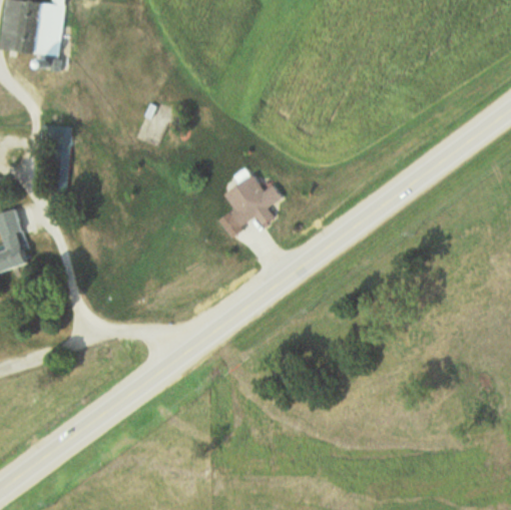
[(57,71),(66,0),(49,0),(49,1),(40,0),(3,0),(0,23),(0,49),(52,56),(50,70),(57,71)]
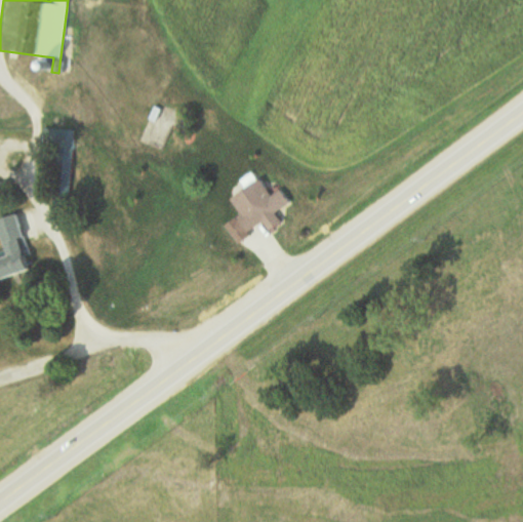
[(51,65),(50,64),(50,63),(49,62),(48,61),(46,61),(45,61),(44,62),(43,63),(42,64),(42,65),(43,67),(43,68),(45,69),(46,69),(47,69),(49,69),(50,68),(50,66),(51,65)]
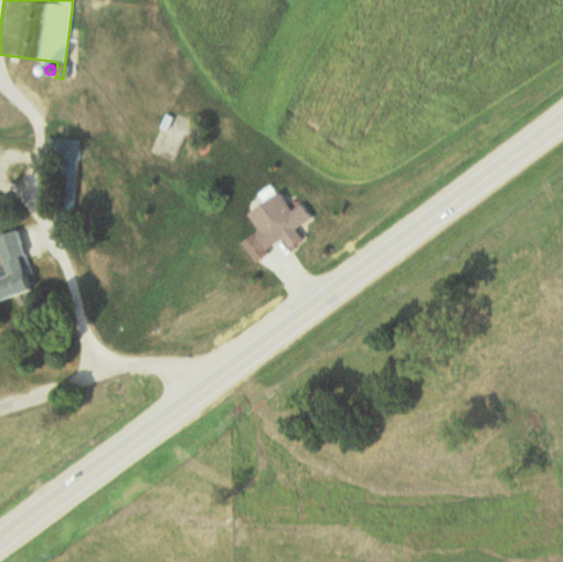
[(44,139),(44,154),(54,155),(51,222),(73,223),(77,140),(44,139)]
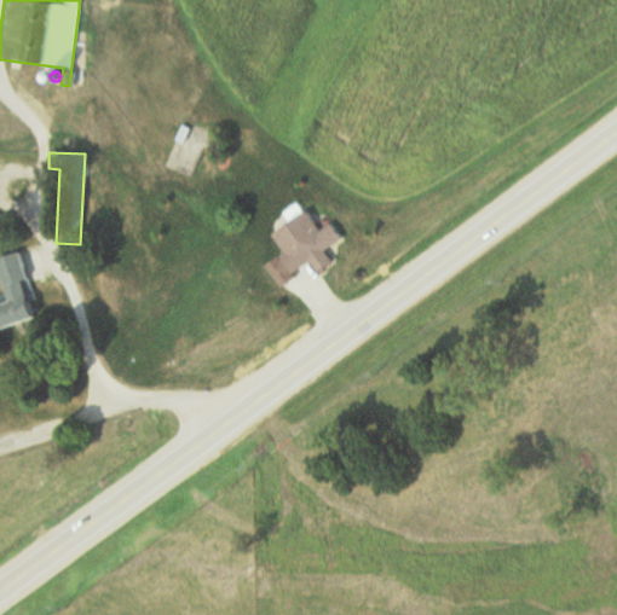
[(271,236),(297,271),(341,239),(330,225),(322,231),(306,209),(271,236)]
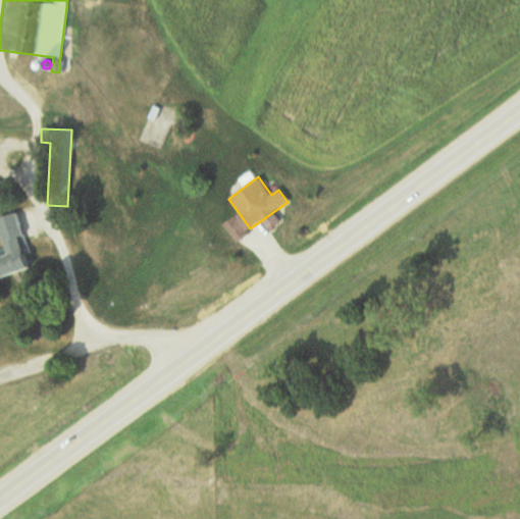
[(0,215),(15,211),(30,253),(24,255),(29,267),(0,277),(0,248),(7,246),(0,225),(0,215)]
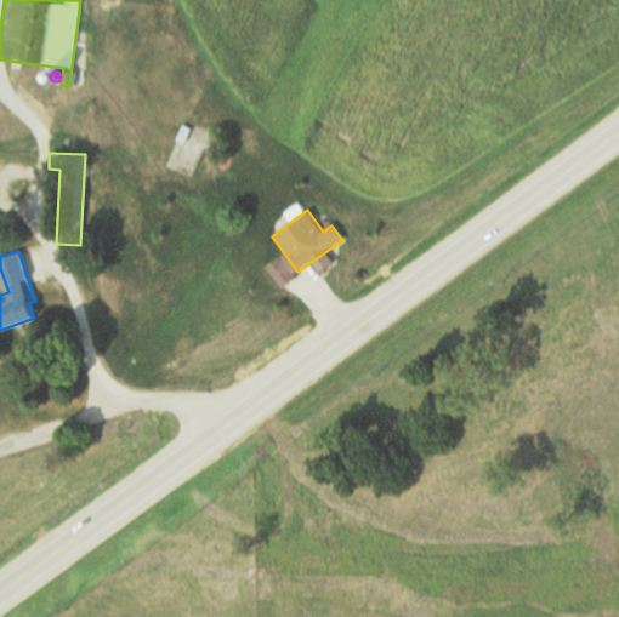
All buildings are outlined.
